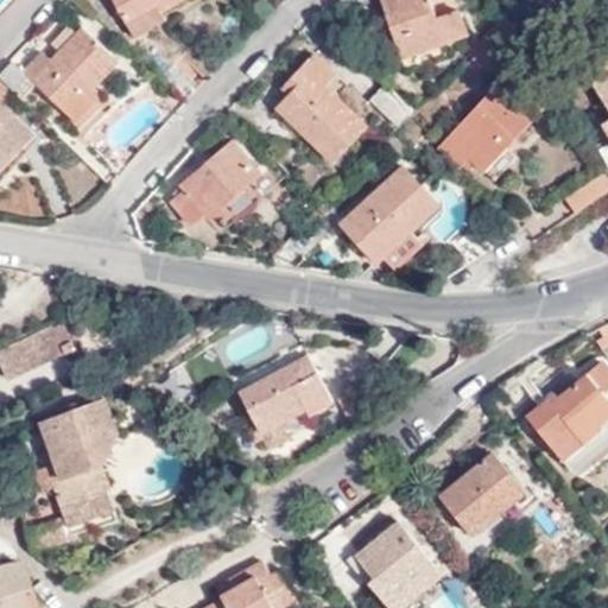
[(111,0),(137,36),(158,20),(149,6),(156,0),(162,6),(170,0),(111,0)]
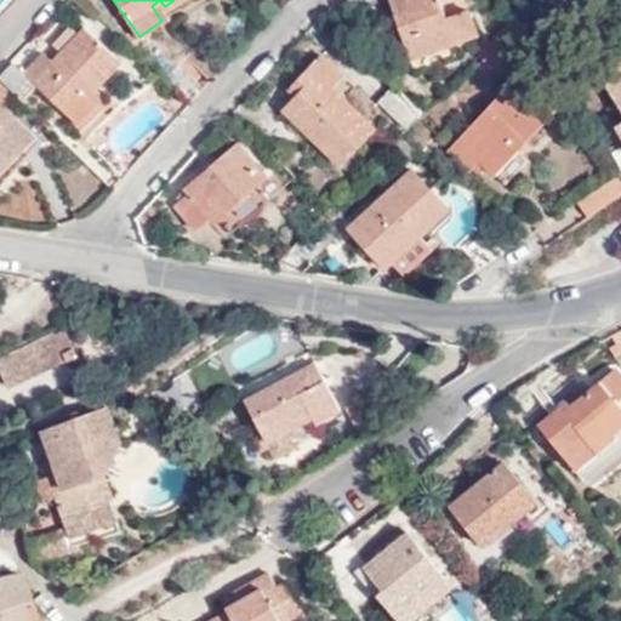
[(152,6),(161,21),(170,15),(165,6),(159,0),(152,6)]
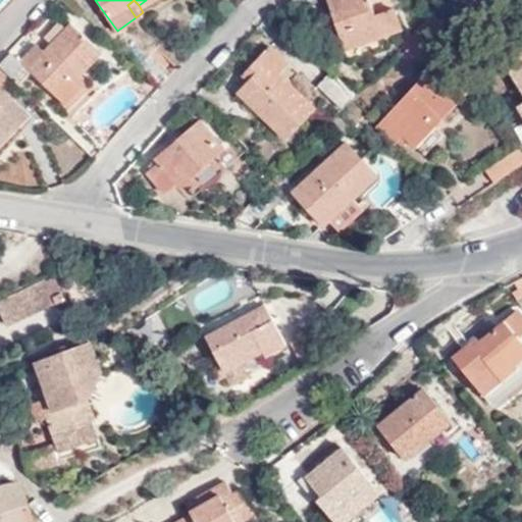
[(325,0),(343,51),(400,33),(392,10),(371,15),(365,0),(325,0)]
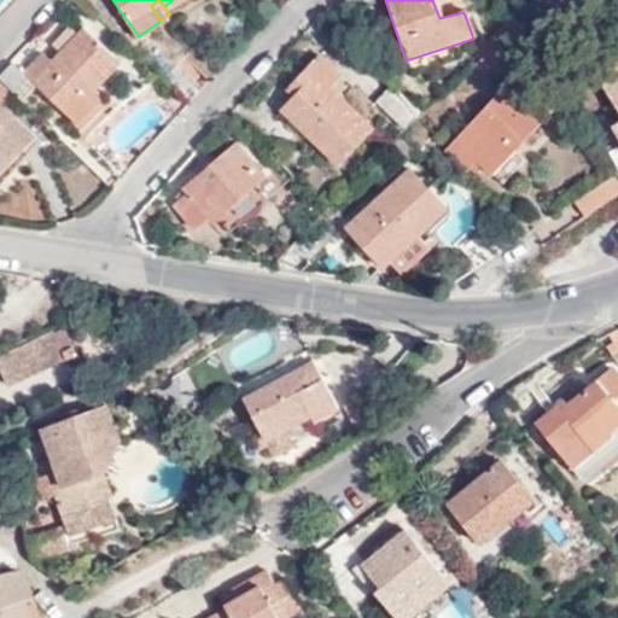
[(0,79),(11,89),(19,98),(33,85),(75,124),(94,105),(71,81),(76,75),(89,88),(92,86),(116,62),(80,25),(47,59),(39,53),(21,71),(11,63),(0,73),(0,79)]
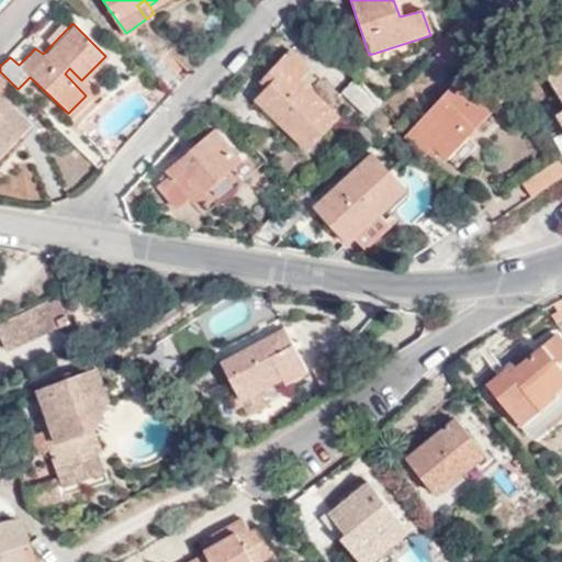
[(253,98),(305,150),(336,119),(299,80),(307,71),(287,51),(258,79),(263,87),(253,98)]
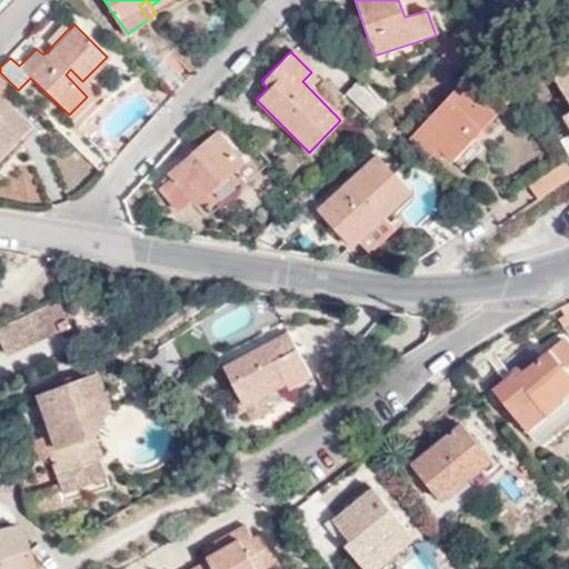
[(568,56),(550,69),(568,98),(568,111),(565,115),(568,122),(568,56)]
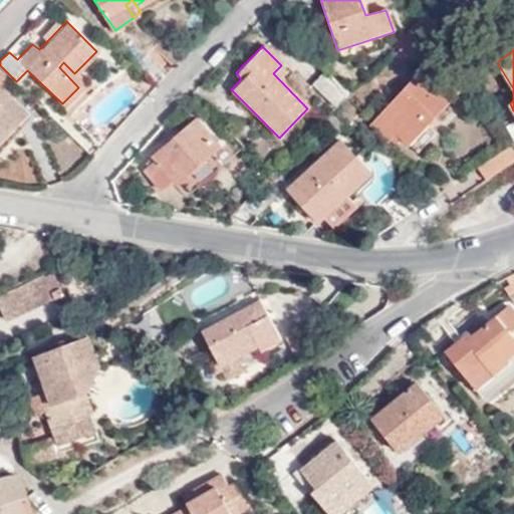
[(85,80),(76,71),(74,73),(63,62),(59,67),(78,87),(85,80)]
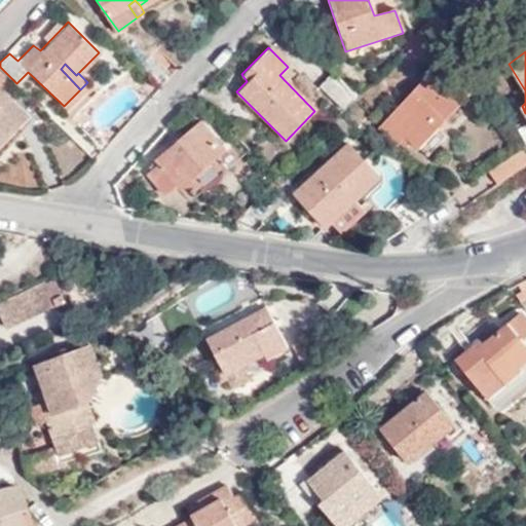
[(377,128),(397,148),(405,140),(417,150),(468,97),(438,66),(377,128)]
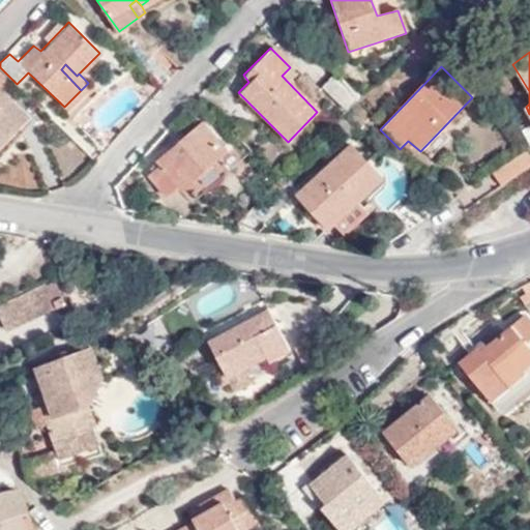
[(0,146),(27,120),(0,93),(0,86),(9,77),(0,67),(0,146)]
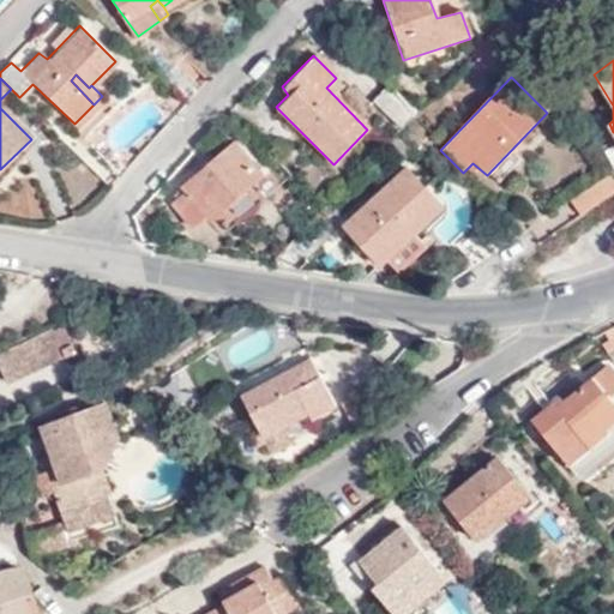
[(403,130),(417,115),(390,89),(374,104),(403,130)]
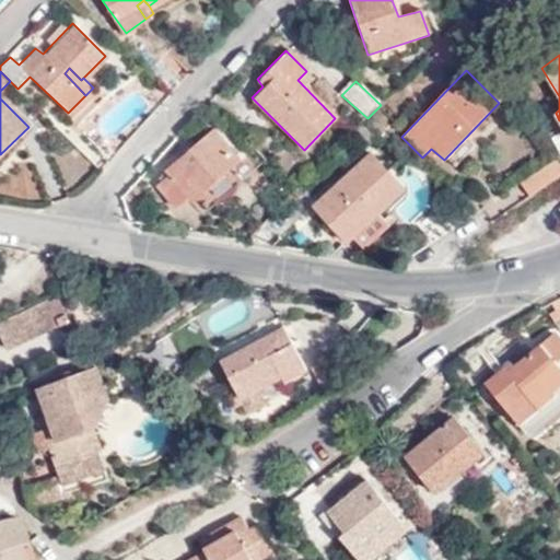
[(235,161),(209,130),(162,168),(167,174),(154,184),(172,202),(183,194),(188,200),(235,161)]
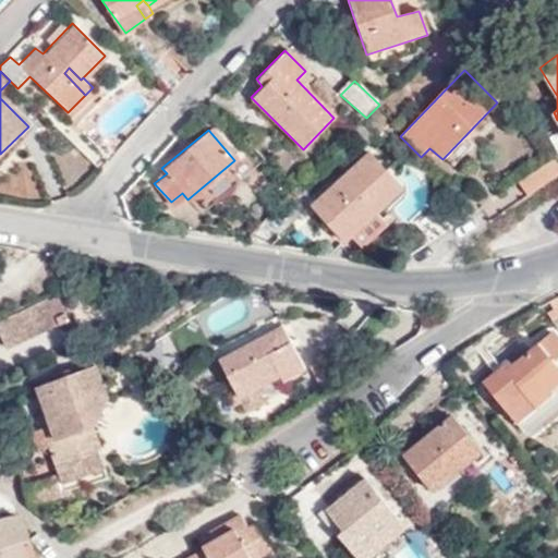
[(375,214),(401,190),(367,153),(341,177),(332,168),(322,179),(329,187),(310,206),(343,242),(351,235),(362,247),(386,226),(375,214)]
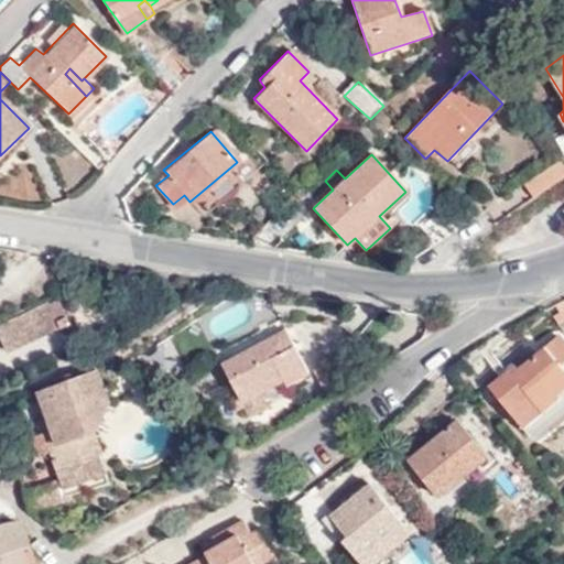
[(563,180),(563,170),(559,161),(521,184),(532,201),(563,180)]
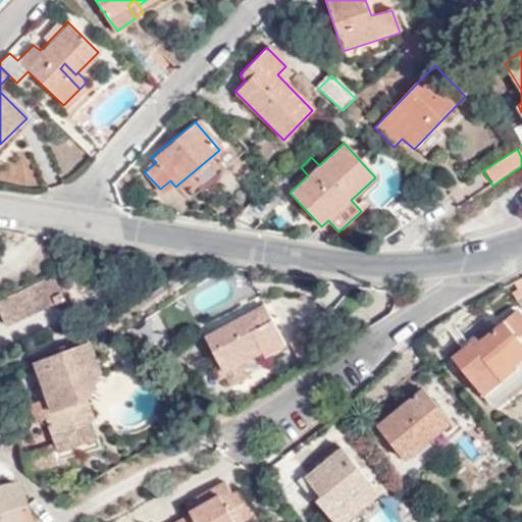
[(521,274),(512,280),(516,289),(519,295),(521,293),(521,274)]
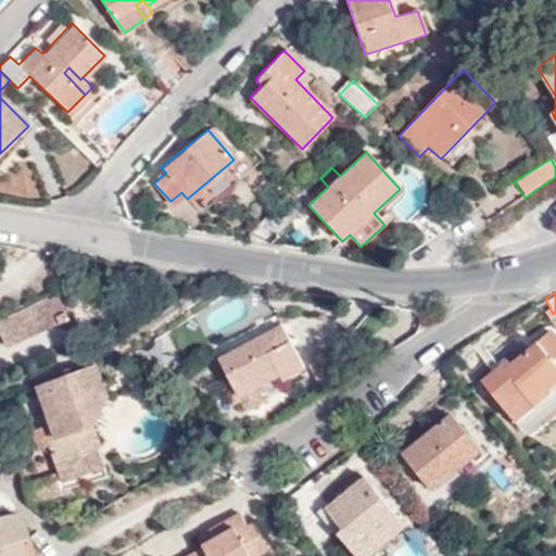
[(49,301),(54,311),(51,312),(57,323),(68,317),(59,297),(49,301)]
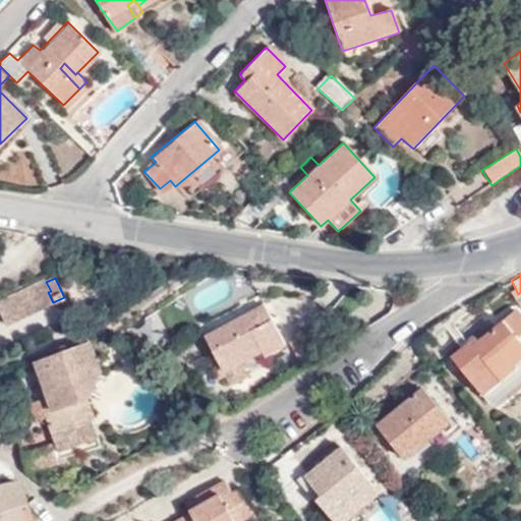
[(0,313),(5,326),(53,302),(48,292),(51,291),(46,282),(45,280),(0,300),(0,313)]
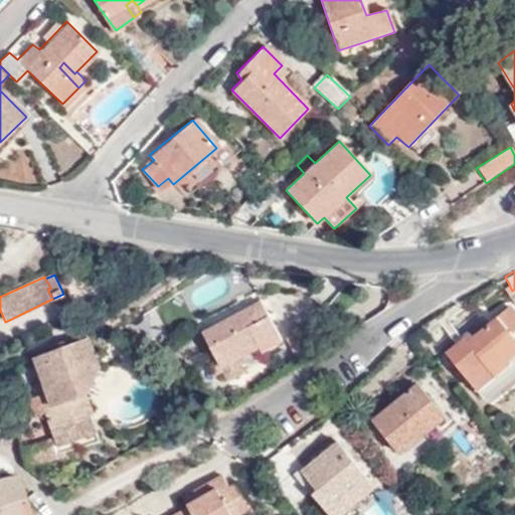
[(509,285),(504,288),(509,294),(512,291),(509,285)]
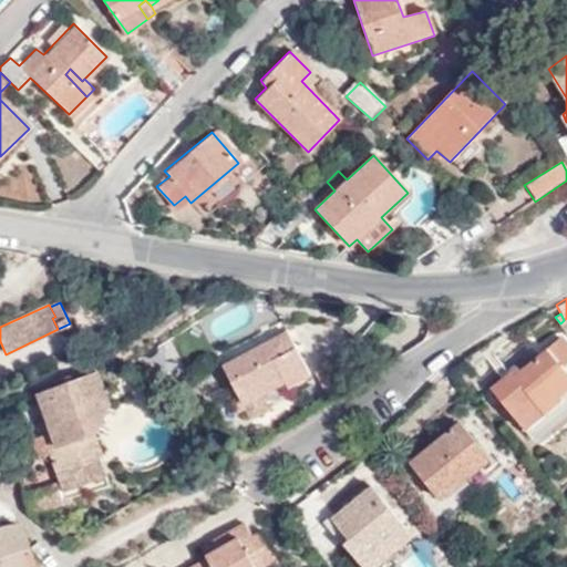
[(269,410),(261,394),(285,382),(288,388),(311,374),(289,332),(224,368),(235,388),(220,395),(233,419),(247,411),(251,420),(269,410)]
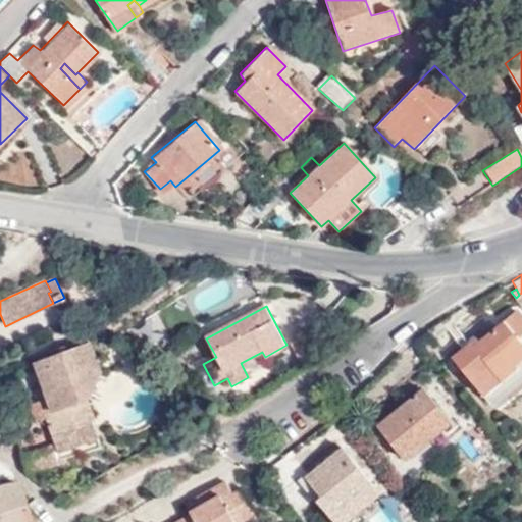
[(521,334),(521,333),(521,332),(521,318),(516,310),(478,340),(476,337),(452,356),(481,395),(518,365),(515,362),(521,356),(521,334)]
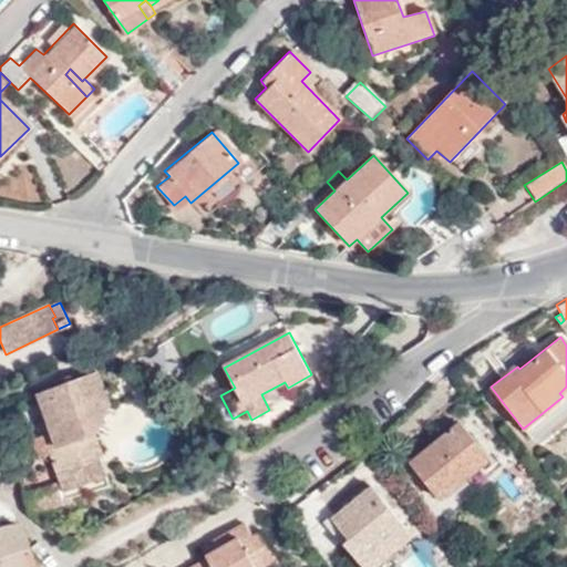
[(163,341),(152,358),(171,371),(182,353),(163,341)]
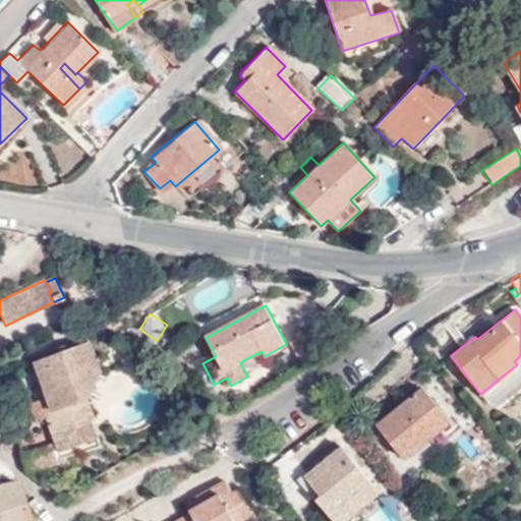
[(92,340),(38,359),(51,396),(32,402),(38,419),(49,415),(54,430),(52,431),(52,432),(92,419),(96,417),(89,399),(103,370),(92,340)]
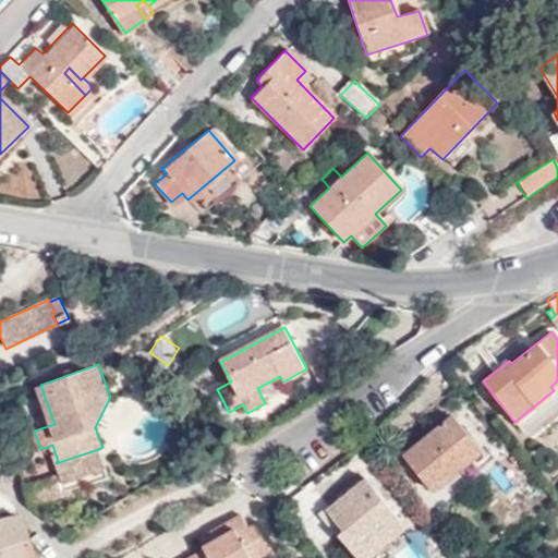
[(554,390),(514,422),(524,435),(557,407),(557,380),(550,387),(554,390)]
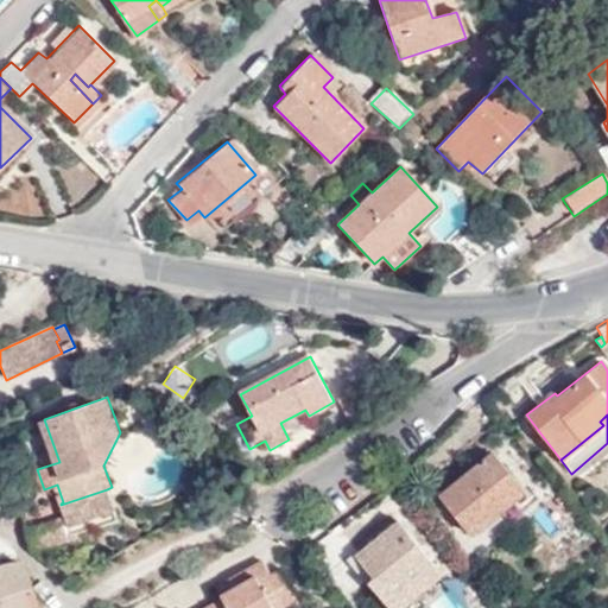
[(472,531),(524,488),(493,451),(441,495),(472,531)]
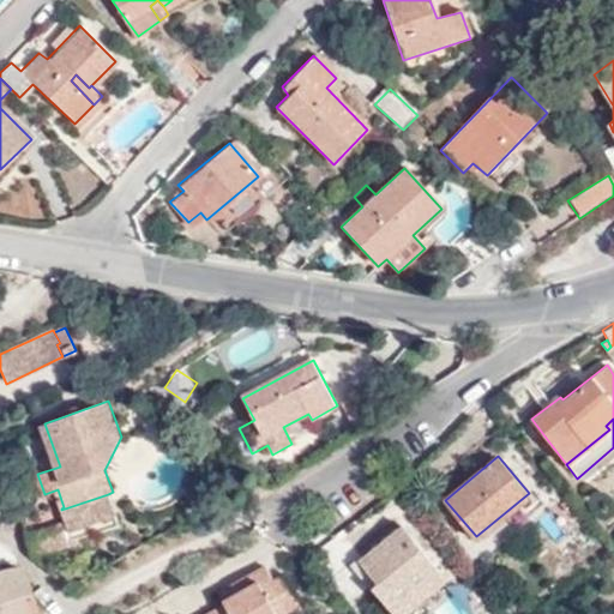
[(108,494),(61,510),(66,521),(68,530),(115,513),(108,494)]
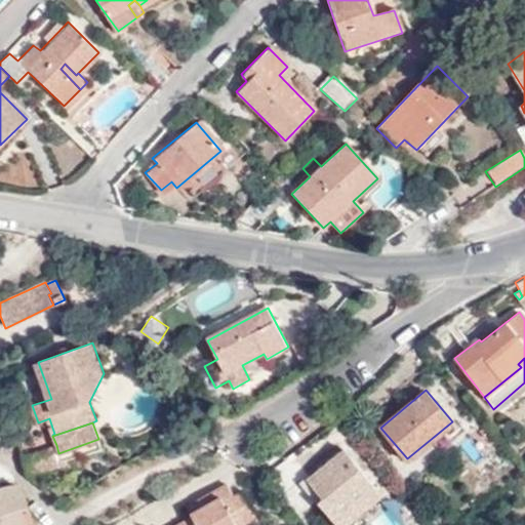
[(58,453),(56,445),(23,453),(30,471),(38,479),(84,467),(81,456),(81,455),(62,460),(58,453)]
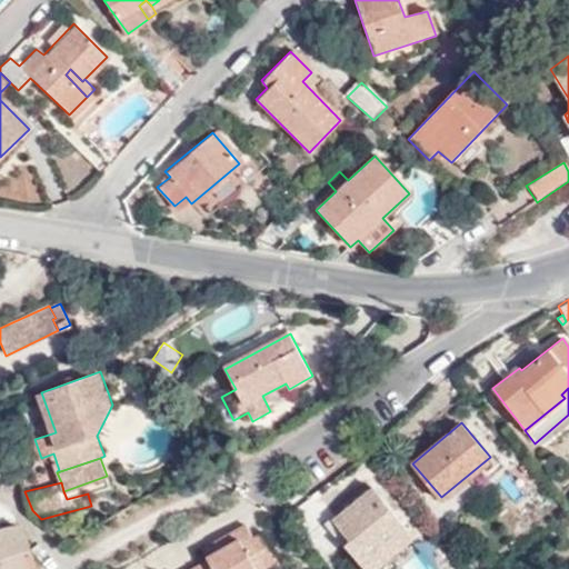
[(367,568),(370,568),(412,535),(371,486),(333,518),(351,540),(347,545),(367,568)]
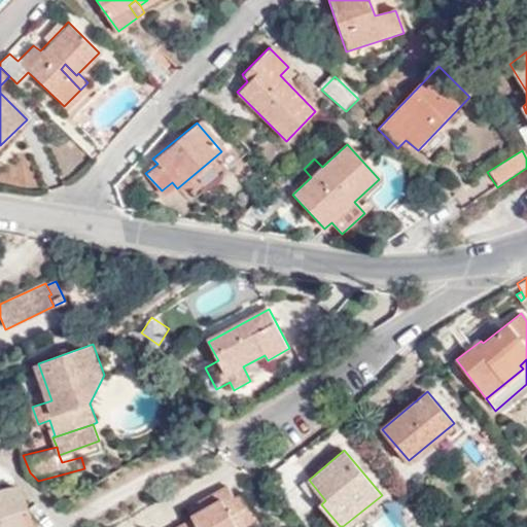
[(0,526),(33,526),(20,483),(2,488),(0,481),(0,526)]
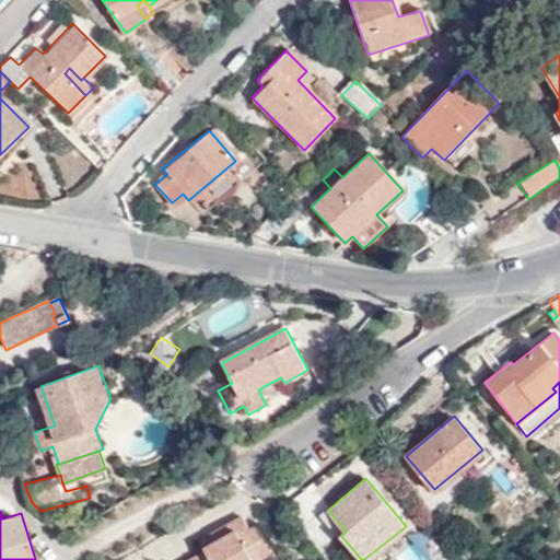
[(207,551),(190,559),(259,559),(275,552),(259,523),(249,528),(243,516),(211,534),(214,541),(205,547),(207,551)]
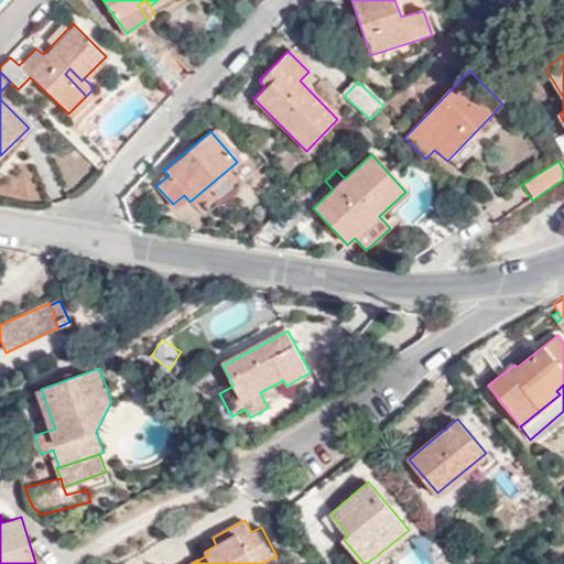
[(430,563),(415,552),(404,563),(430,563)]
